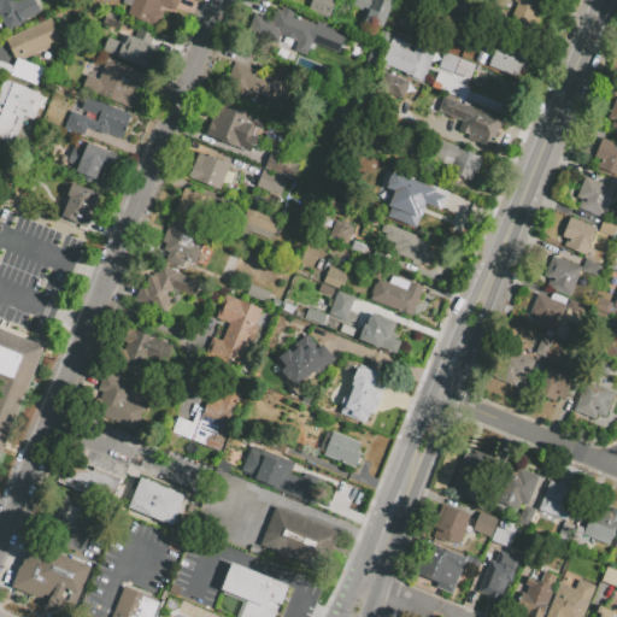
[(0,0),(0,17),(5,27),(7,33),(24,24),(23,22),(41,12),(34,0),(0,0)]
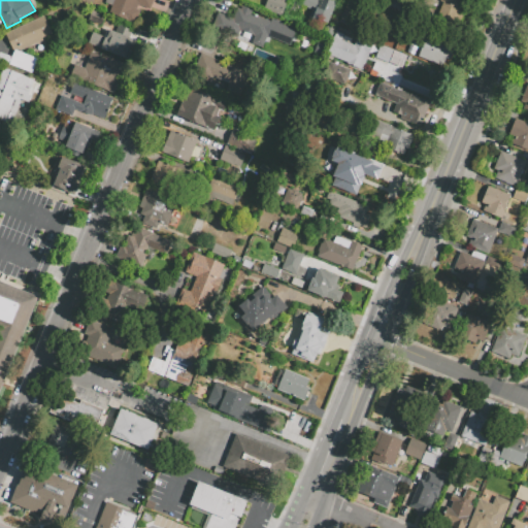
[(107,12),(134,23),(139,10),(136,9),(138,4),(150,8),(153,0),(105,0),(105,2),(110,4),(107,12)]
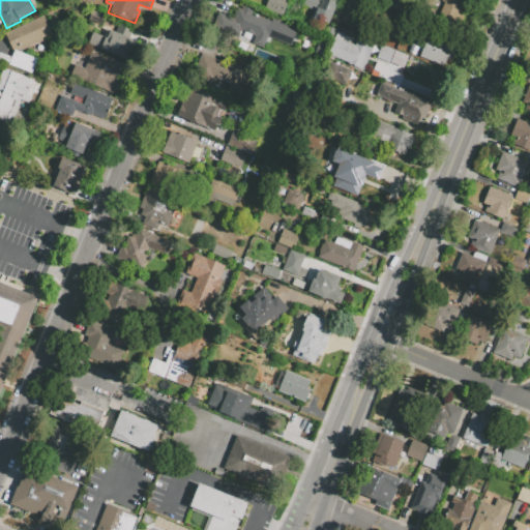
[(287,0),(282,17),(263,9),(266,0),(287,0)]
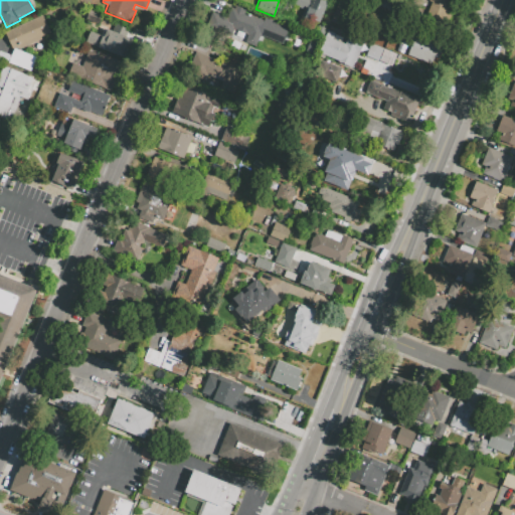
[(284,0),(293,4),(288,18),(279,14),(284,0)]
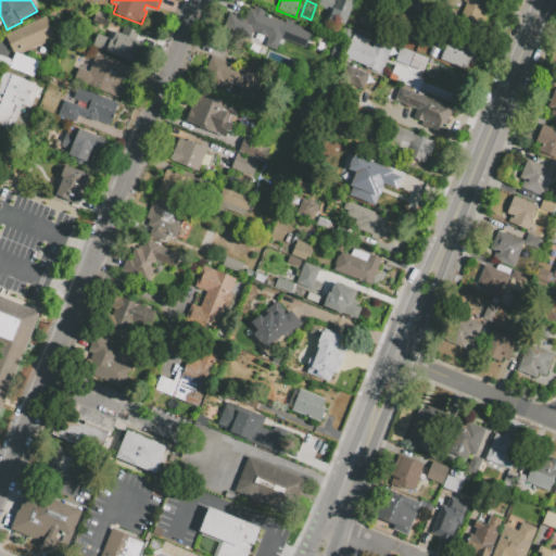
[(336,27),(338,23),(344,25),(355,0),(319,0),(317,5),(328,10),(324,22),(336,27)]
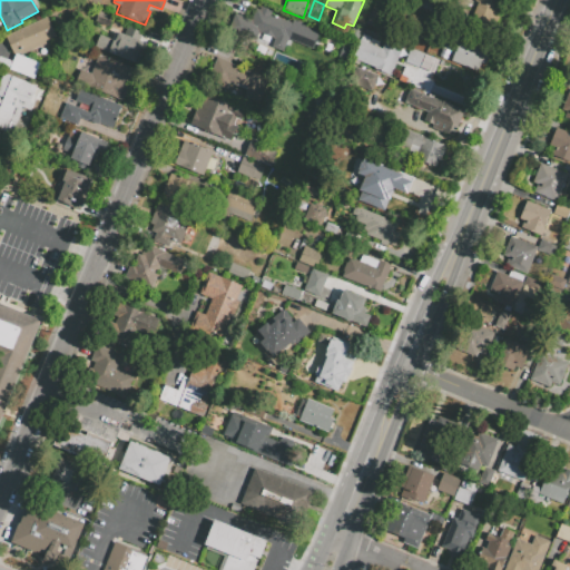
[(423,10),(426,2),(431,5),(432,0),(406,0),(405,3),(423,10)]
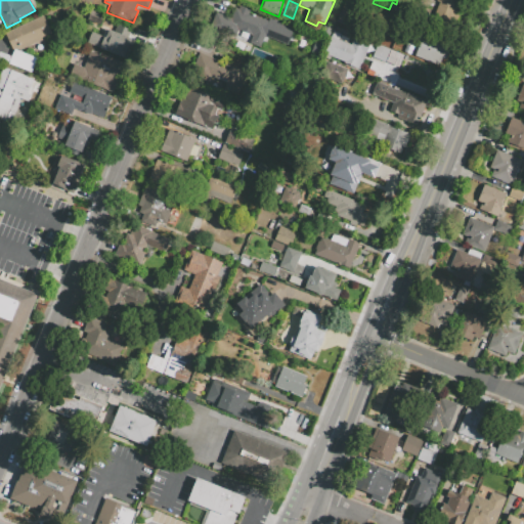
[(433,0),(441,3),(433,20),(454,30),(461,14),(457,13),(460,8),(454,6),(456,0),(433,0)]
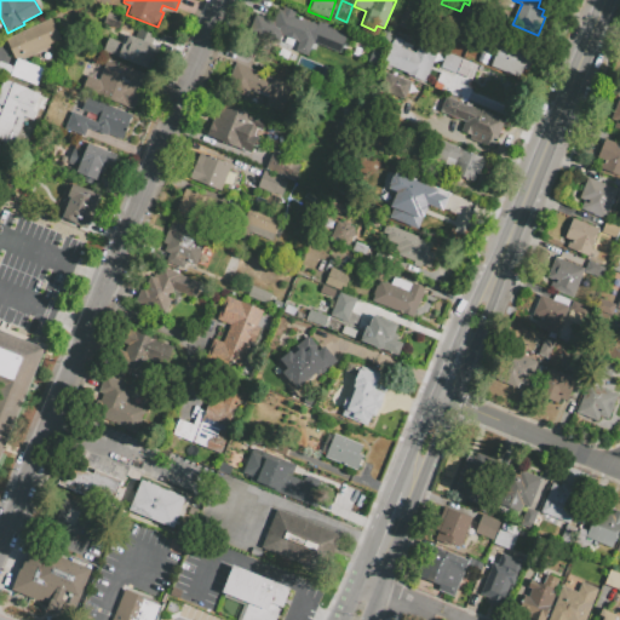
[(420,1),(460,17),(449,44),(409,28),(420,1)]
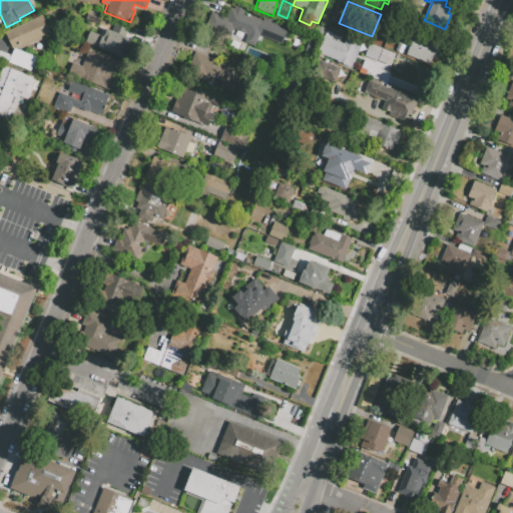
[(234,5),(244,9),(243,12),(263,20),(264,17),(287,26),(280,43),(260,35),(254,46),(244,42),(246,35),(222,25),(229,7),(233,8),(234,5)]
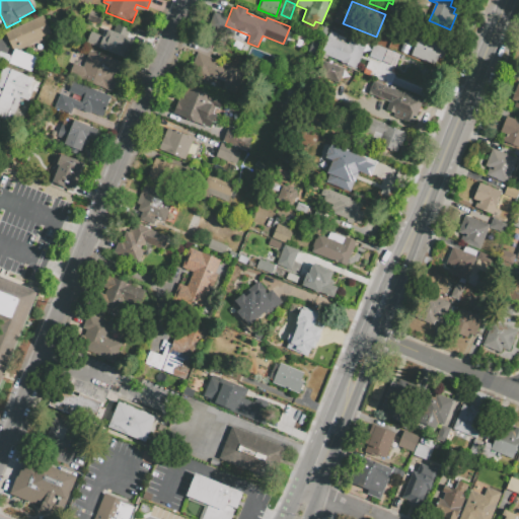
[(103,15),(99,24),(87,19),(91,10),(103,15)]
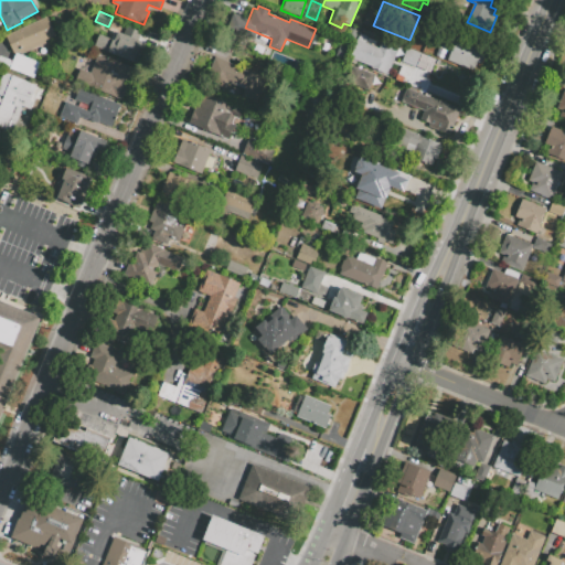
[(6,34),(46,16),(55,35),(51,38),(44,41),(45,43),(20,54),(16,52),(14,54),(6,34)]
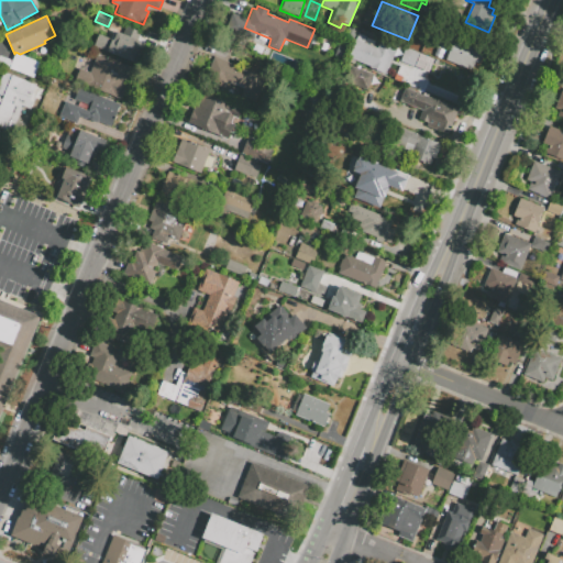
[(98,33),(92,47),(136,65),(145,43),(134,40),(139,30),(125,24),(121,33),(116,31),(112,39),(98,33)]
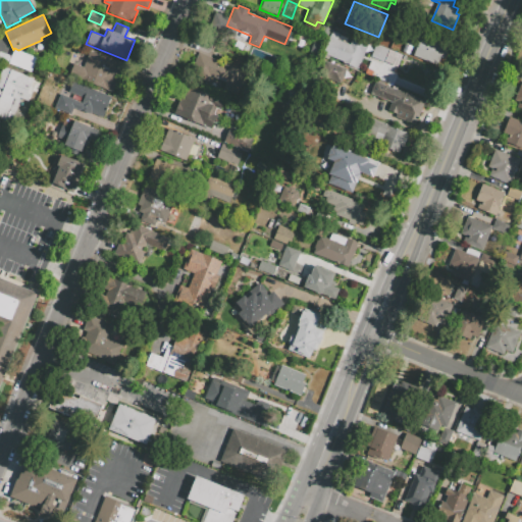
[(366,46),(357,69),(343,63),(343,62),(321,53),(330,31),(338,34),(336,39),(349,45),(352,37),(367,44),(366,46)]
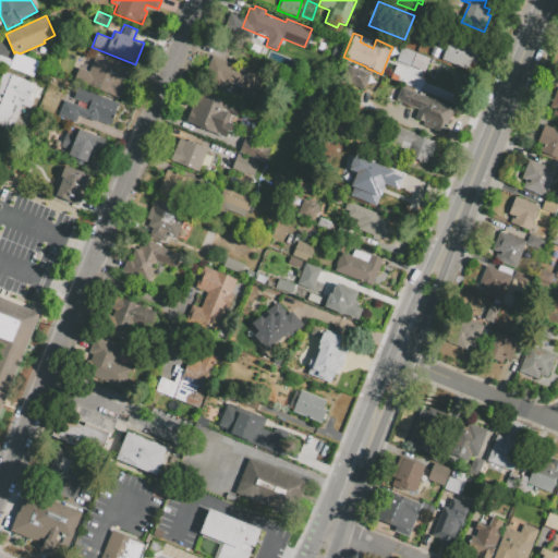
[(440,60),(466,70),(470,62),(474,63),(481,48),(450,36),(440,60)]
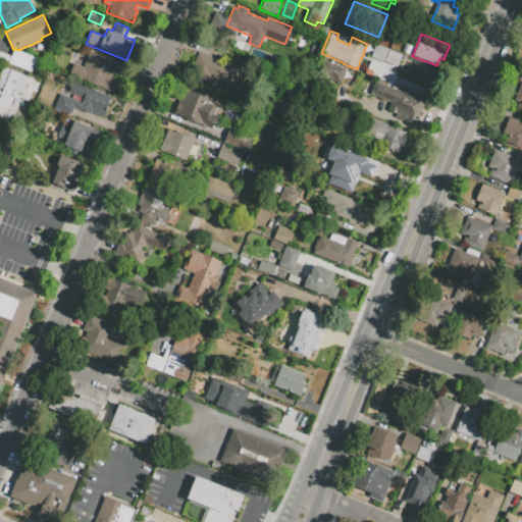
[(401,54),(396,67),(370,56),(376,43),(401,54)]
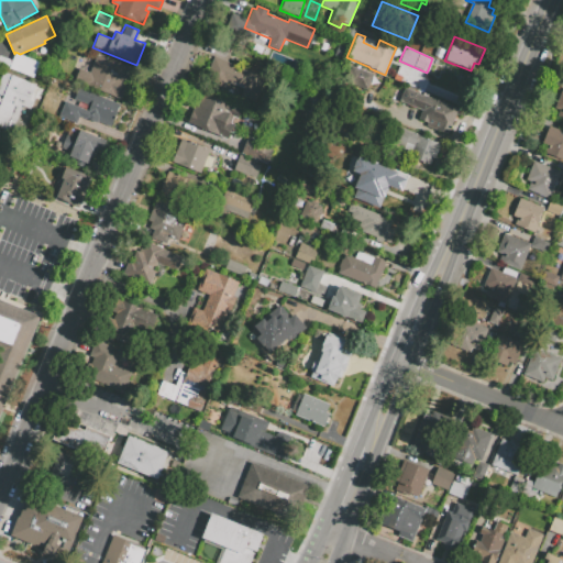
[(433,56),(437,46),(444,50),(440,59),(433,56)]
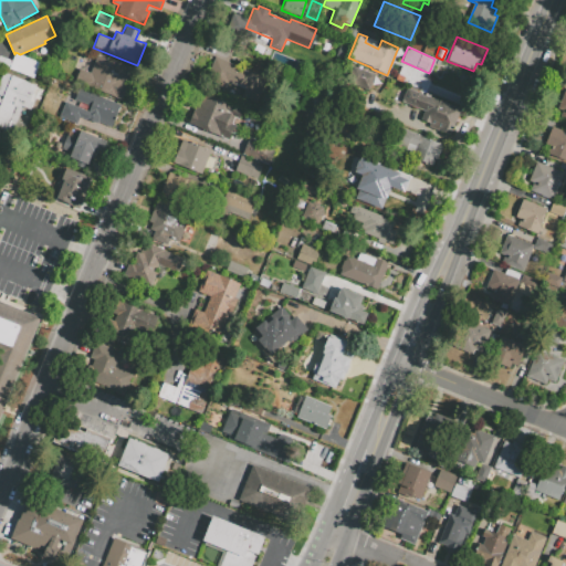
[(16,52),(20,54),(40,62),(34,79),(23,75),(24,73),(10,69),(12,61),(14,54),(16,52)]
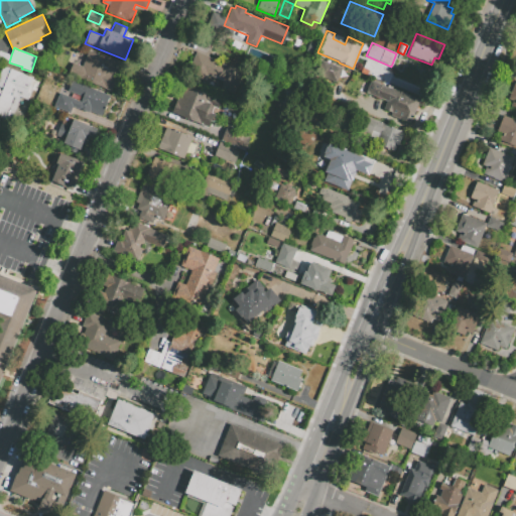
[(73,61),(69,74),(111,91),(123,62),(98,52),(97,54),(89,50),(83,66),(73,61)]
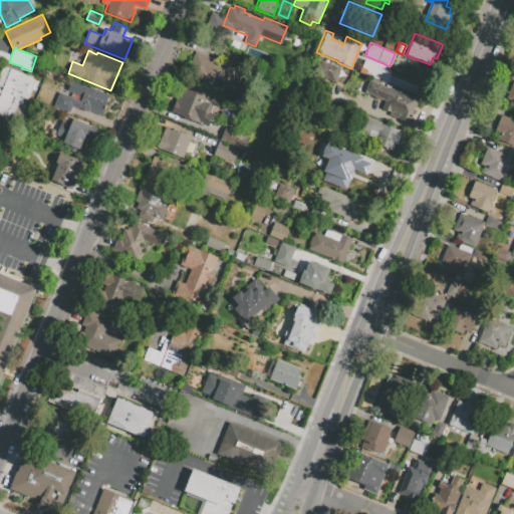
[(219,90),(232,95),(243,67),(227,60),(225,64),(207,57),(208,55),(196,50),(185,76),(201,82),(204,74),(222,81),(219,90)]
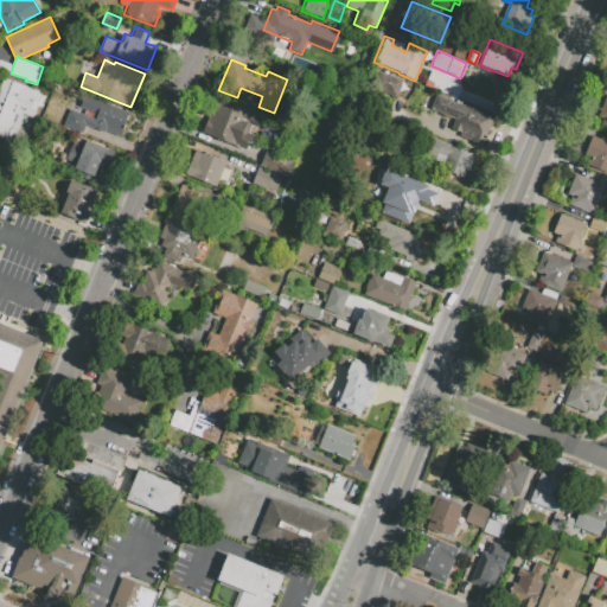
[(402,82),(395,98),(371,89),(378,72),(402,82)]
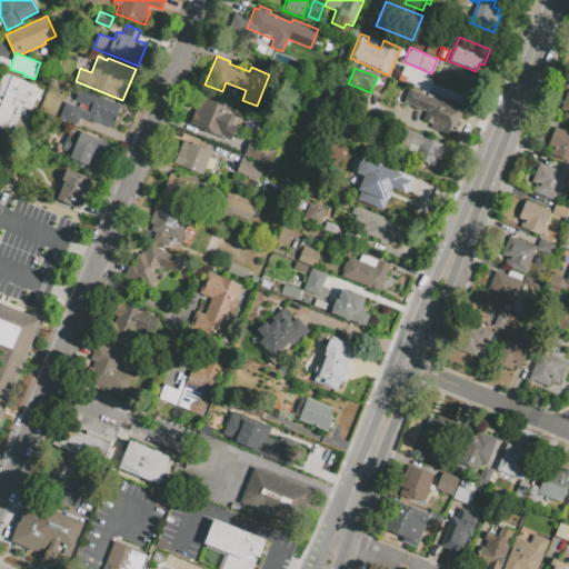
[(0,81),(3,72),(37,85),(30,101),(32,102),(29,111),(21,108),(12,131),(0,125),(0,81)]
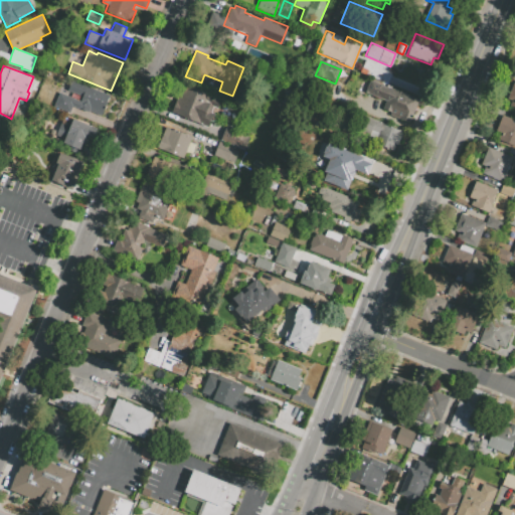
[(70,80),(109,96),(102,116),(91,112),(90,114),(71,107),(69,113),(52,106),(58,93),(79,101),(81,97),(66,91),(70,80)]
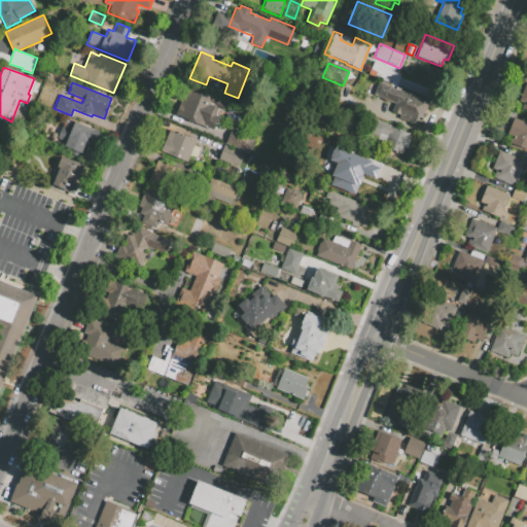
[(379,82),(399,91),(399,90),(428,101),(419,126),(398,117),(399,114),(392,111),(395,103),(374,95),(379,82)]
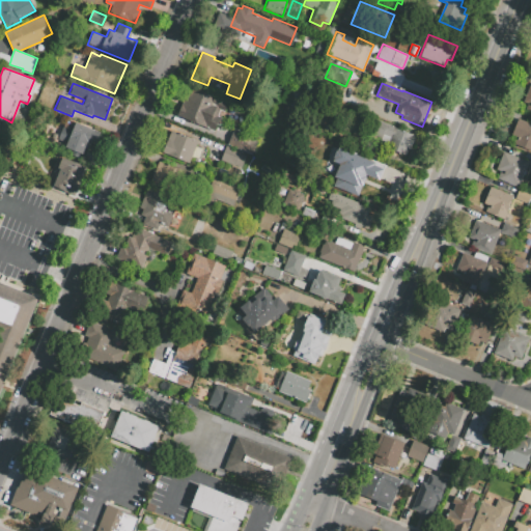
[(522,110),(530,112),(530,84),(529,84),(522,110)]
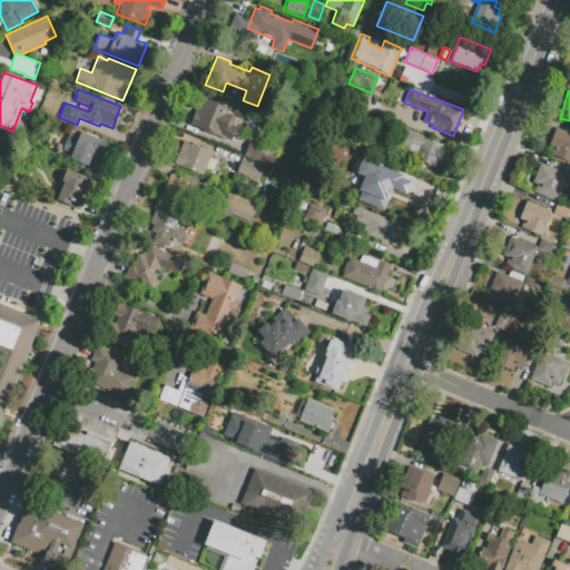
[(189,125),(231,141),(234,135),(236,134),(238,129),(237,127),(233,125),(235,117),(241,119),(245,109),(203,91),(189,125)]
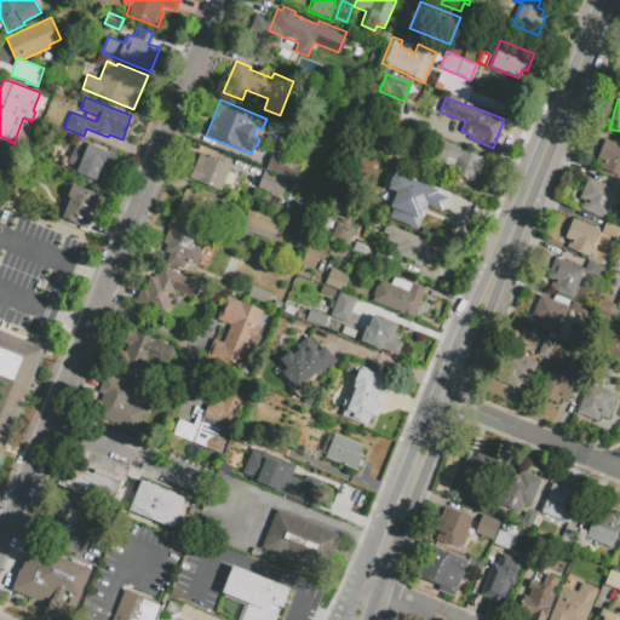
[(336,104),(351,110),(345,127),(329,121),(336,104)]
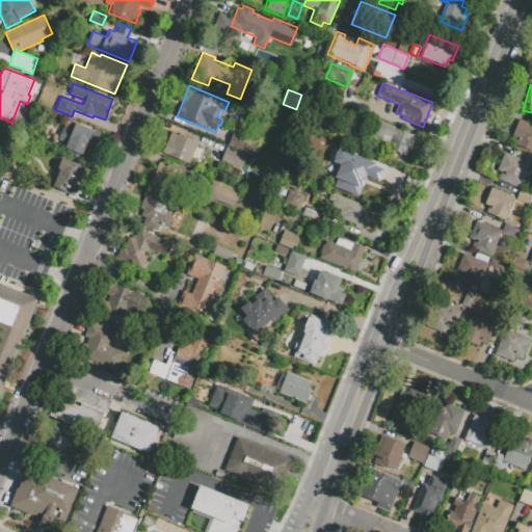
[(347,120),(343,130),(329,126),(334,114),(347,120)]
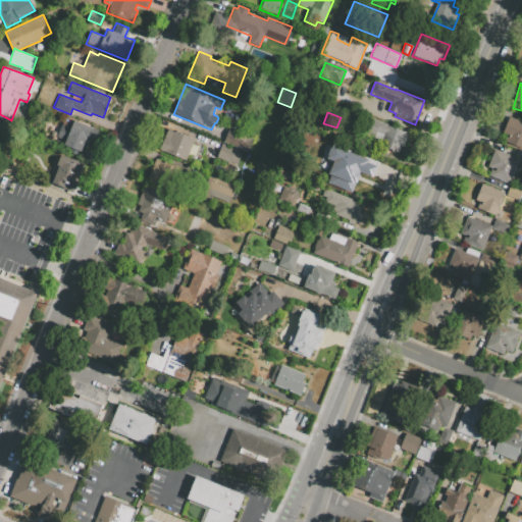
[(57,134),(64,116),(97,129),(93,140),(90,138),(84,153),(79,152),(77,155),(67,151),(68,148),(62,146),(66,137),(57,134)]
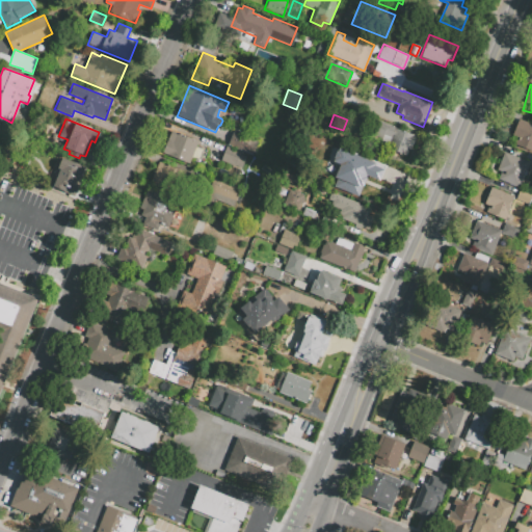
[(416,135),(410,150),(408,150),(405,156),(387,149),(389,141),(367,132),(372,118),(416,135)]
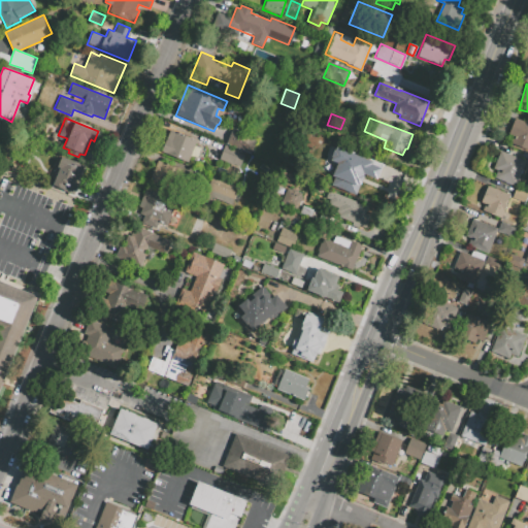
[(515,119),(527,124),(527,150),(509,142),(512,136),(508,134),(515,119)]
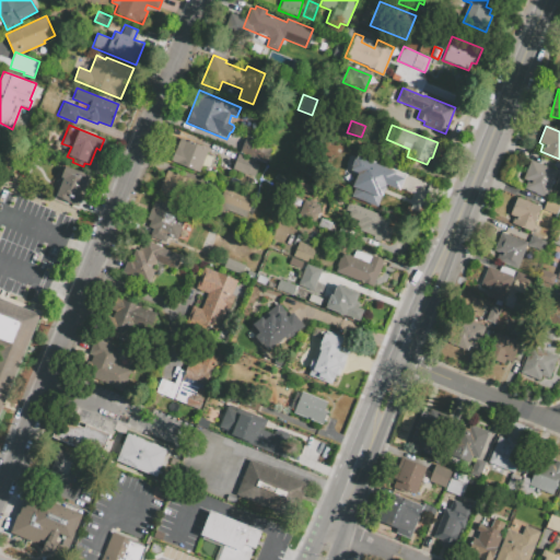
[(240,151),(246,136),(260,141),(264,142),(263,144),(271,148),(265,161),(265,162),(255,158),(254,160),(240,153),(240,151)]
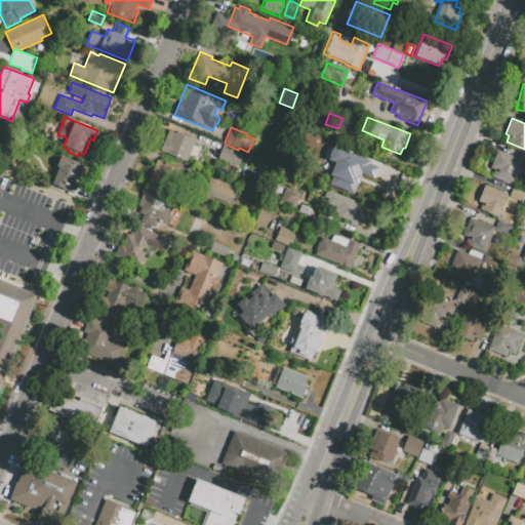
[(168,129),(159,151),(186,161),(188,157),(195,159),(200,147),(194,145),(196,139),(168,129)]
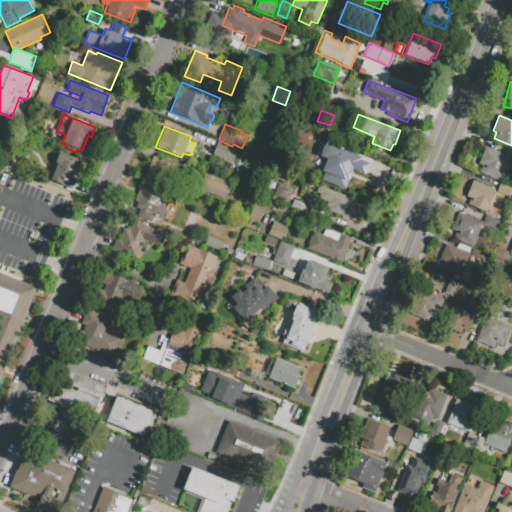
[(217,141),(212,155),(232,162),(237,151),(231,148),(231,146),(217,141)]
